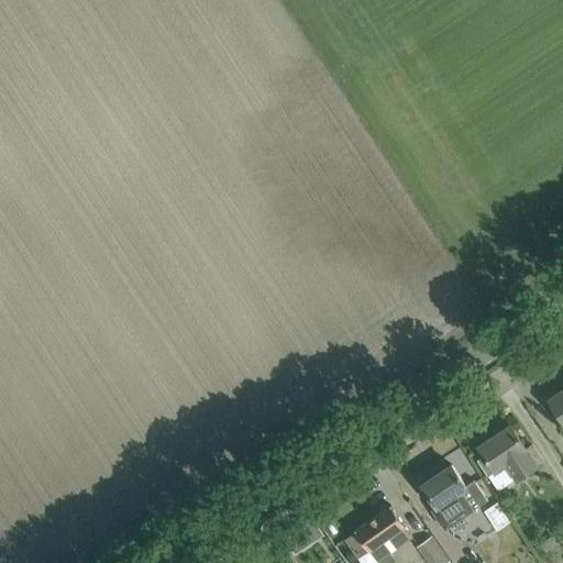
[(562,390),(550,399),(562,418),(562,390)]
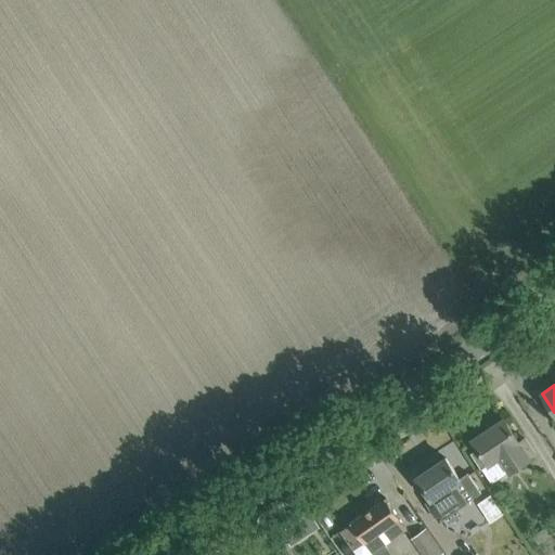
[(504,418),(473,439),(479,449),(472,454),(481,467),(498,456),(508,472),(536,453),(525,438),(519,441),(504,418)]
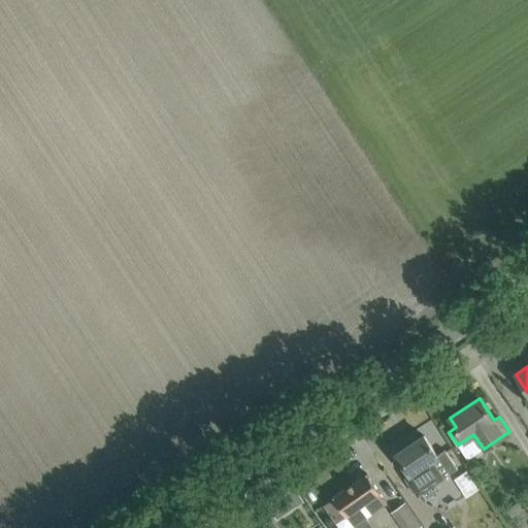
[(424,435),(397,454),(410,473),(405,476),(418,496),(446,477),(444,476),(458,468),(446,450),(437,455),(424,435)]
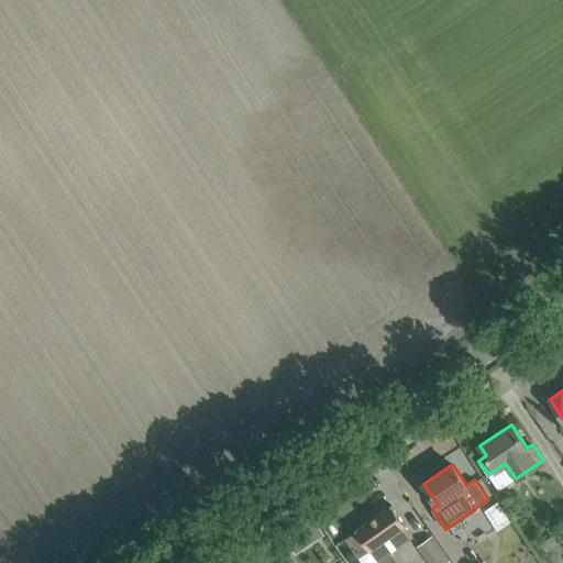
[(495,526),(500,527),(510,520),(498,501),(485,510),(495,526)]
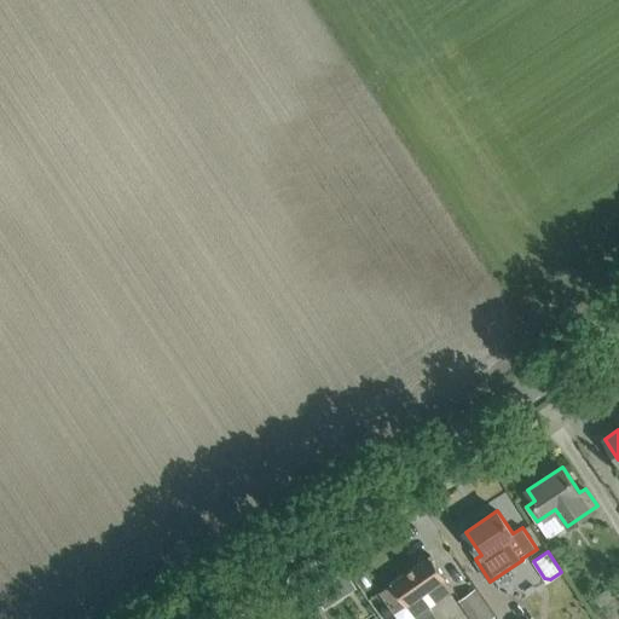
[(414,618),(455,590),(445,574),(431,555),(392,583),(381,591),(400,618),(414,618)]
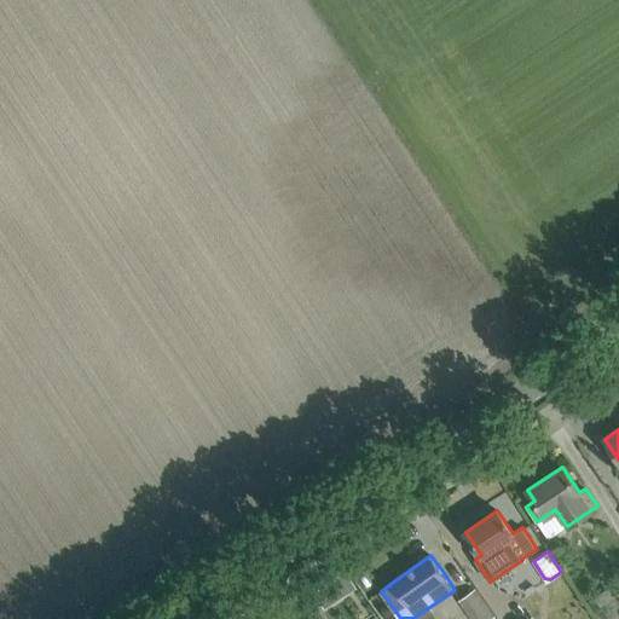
[(346,571),(314,591),(325,608),(356,588),(346,571)]
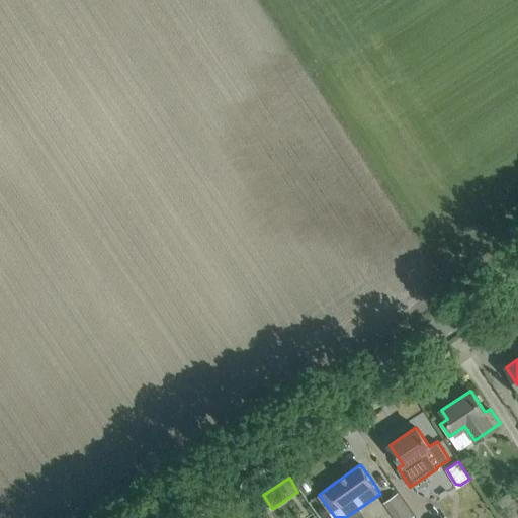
[(416,517),(398,493),(384,502),(396,517),(416,517)]
